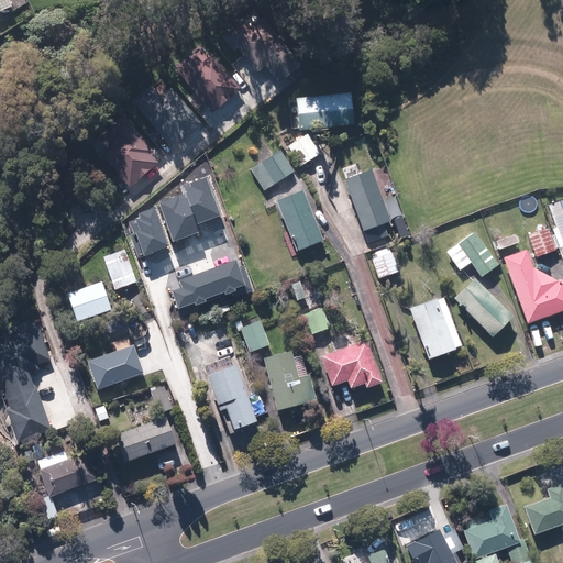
[(12,0),(0,0),(0,12),(15,6),(12,0)]
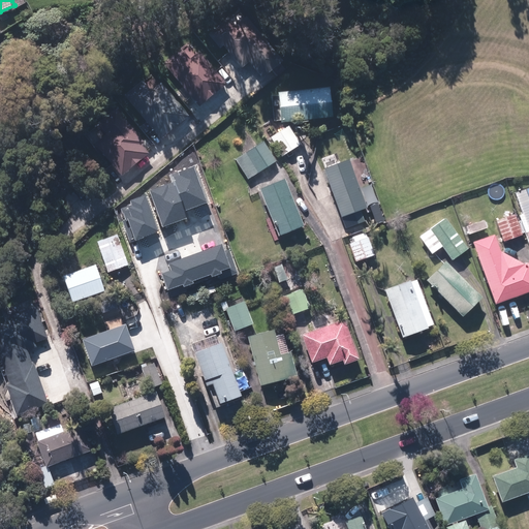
[(240,6),(209,33),(221,48),(225,44),(245,66),(251,60),(265,75),(285,57),(240,6)]
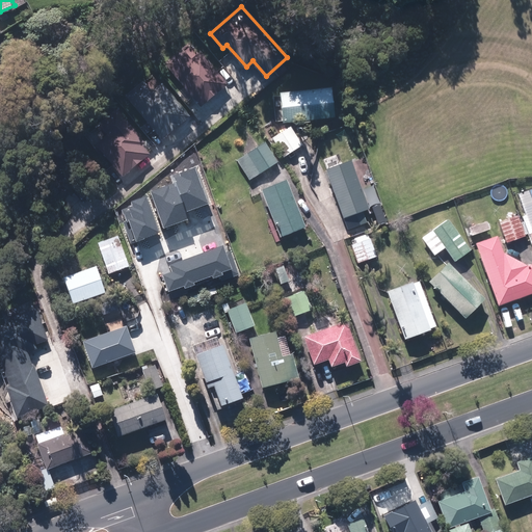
[(190,42),(166,62),(203,106),(230,82),(202,49),(198,52),(190,42)]
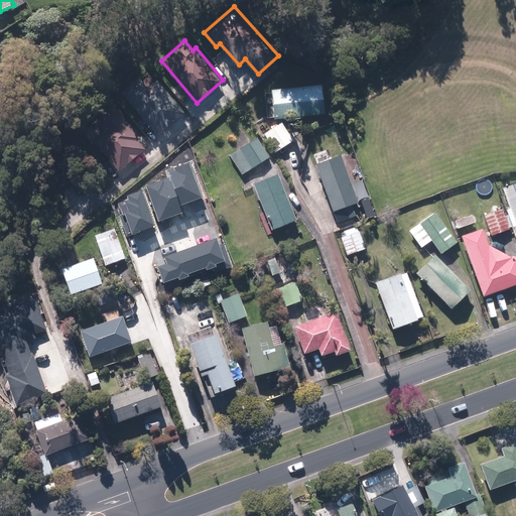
[(147,73),(124,93),(159,134),(185,111),(158,80),(155,82),(147,73)]
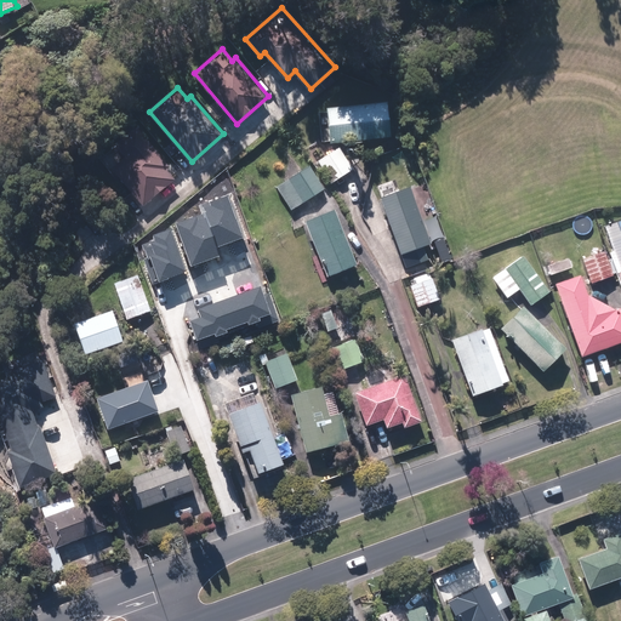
[(391,102),(329,107),(332,143),(393,137),(391,102)]
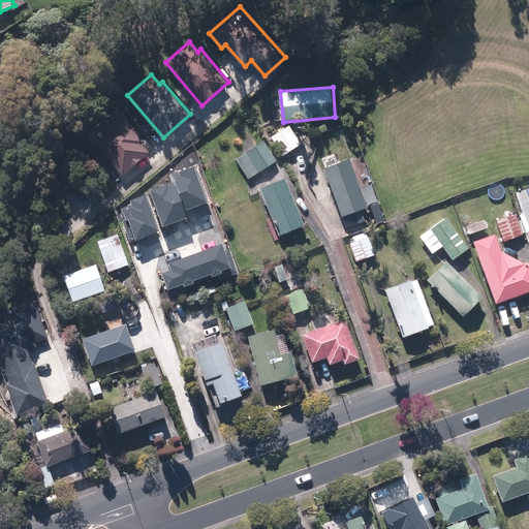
[(146,141),(117,107),(86,134),(94,145),(96,143),(124,175),(150,152),(143,144),(146,141)]
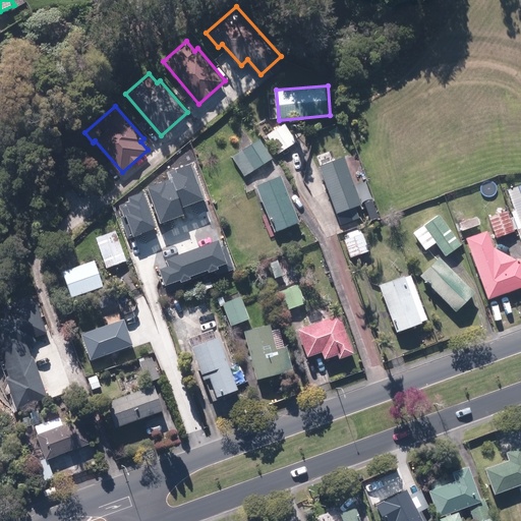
[(286,123),(268,135),(279,154),(298,141),(286,123)]
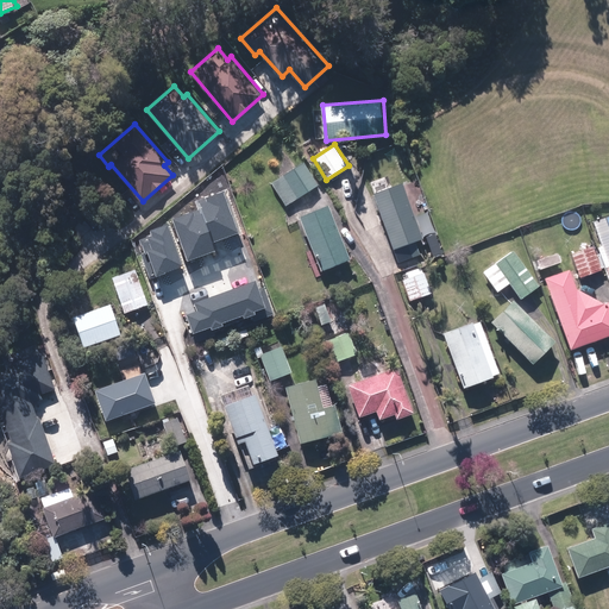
[(305,162),(272,183),(288,206),(320,186),(305,162)]
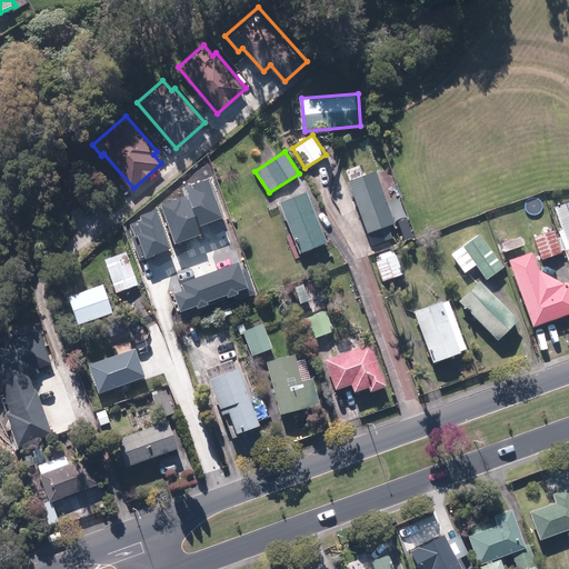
[(360,166),(346,171),(372,246),(393,238),(389,226),(397,222),(379,170),(363,176),(360,166)]
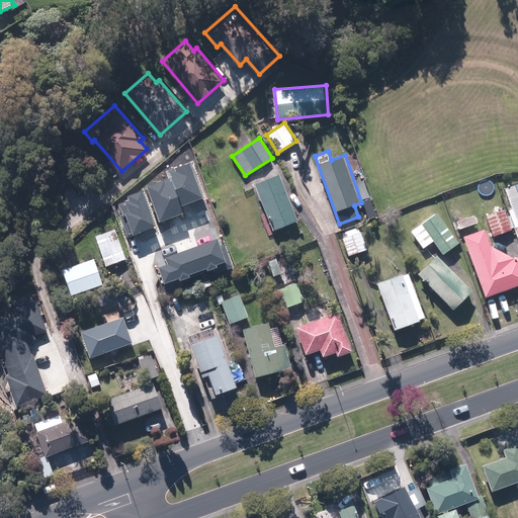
[(171,179),(181,206),(203,198),(190,163),(168,170),(171,179)]
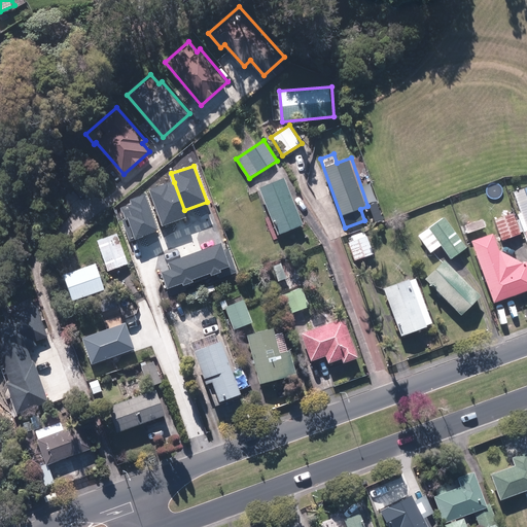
[(305,224),(285,176),(259,186),(279,235),(305,224)]
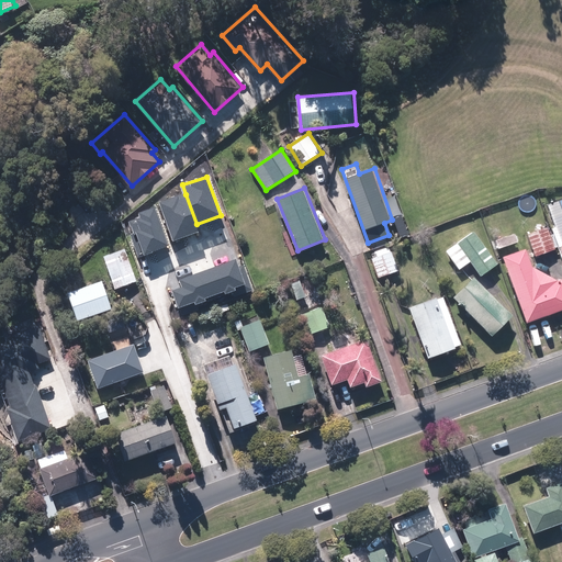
[(160,203),(172,240),(199,232),(197,224),(186,194),(160,203)]
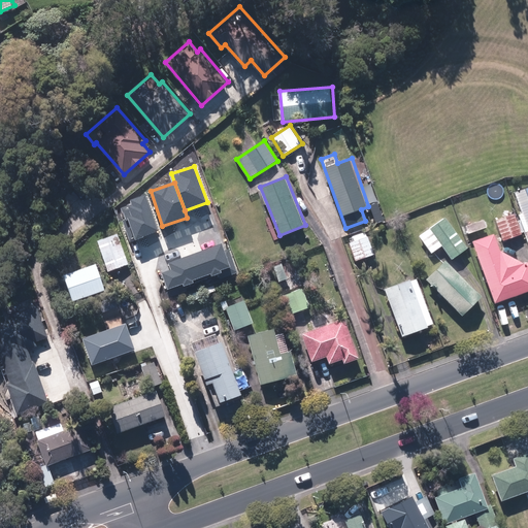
[(527,228),(527,187),(515,193),(527,228)]
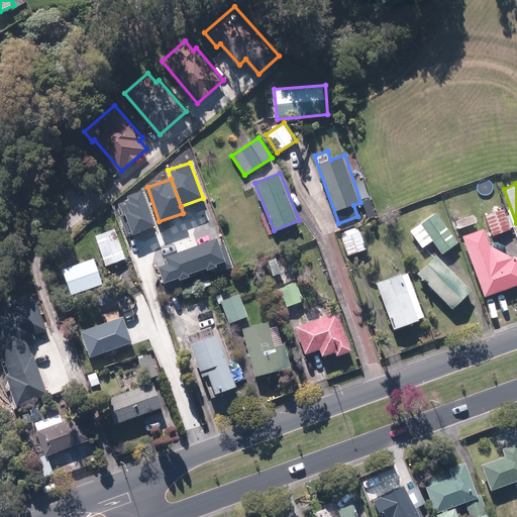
[(118,215),(126,237),(154,226),(141,191),(128,196),(129,199),(118,203),(122,214),(118,215)]
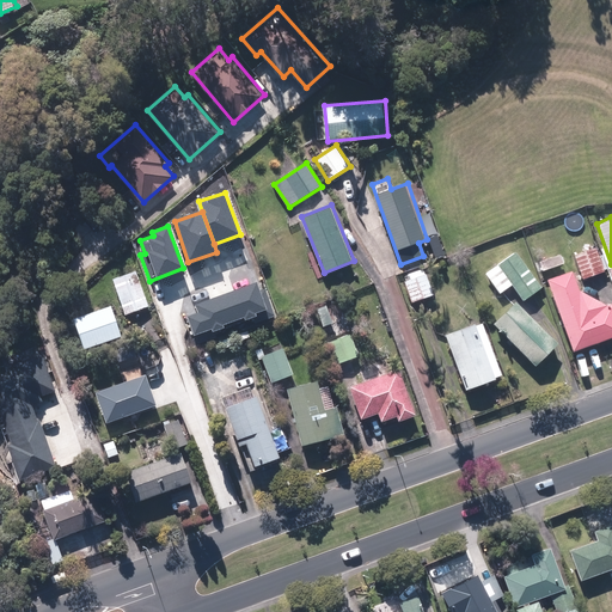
[(597,248),(576,255),(585,279),(605,271),(597,248)]
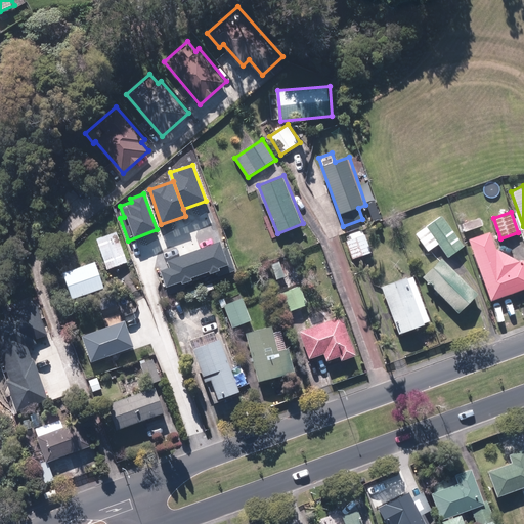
[(464,246),(442,216),(417,234),(429,251),(440,244),(448,257),(464,246)]
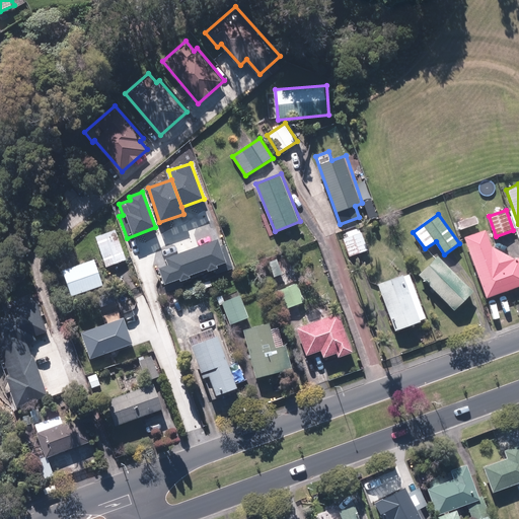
[(518,256),(516,258),(492,245),(487,229),(465,236),(488,297),(518,286),(518,256)]
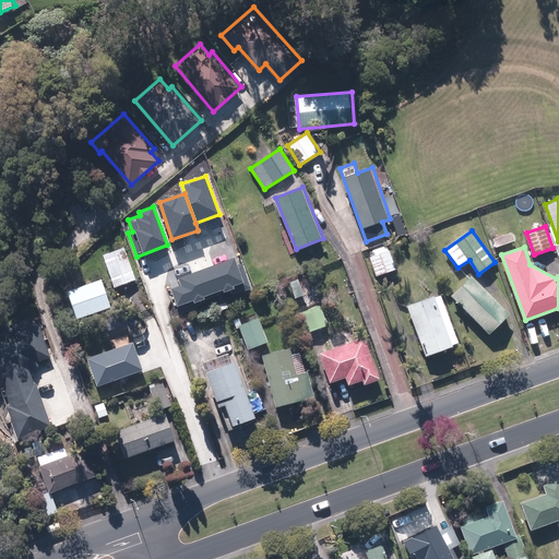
[(127,248),(105,256),(117,288),(139,281),(127,248)]
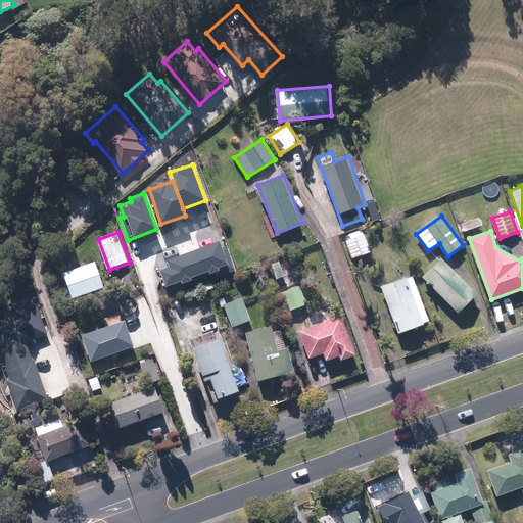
[(371,251),(365,234),(347,240),(354,257),(371,251)]
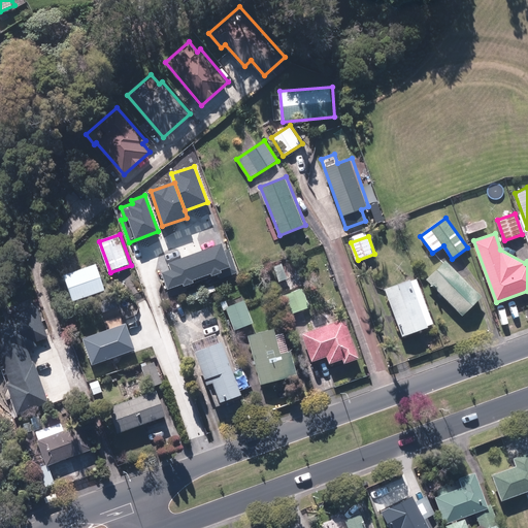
[(221,244),(169,263),(171,270),(162,273),(168,289),(183,284),(184,286),(194,283),(193,279),(210,273),(211,275),(220,273),(219,270),(228,266),(221,244)]
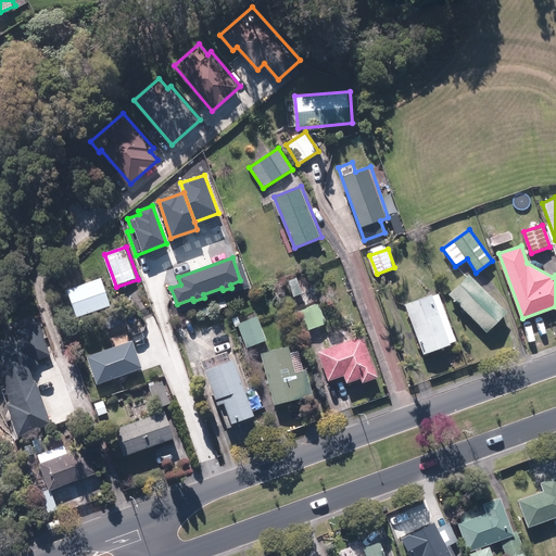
[(508,312),(470,274),(450,294),(488,332),(508,312)]
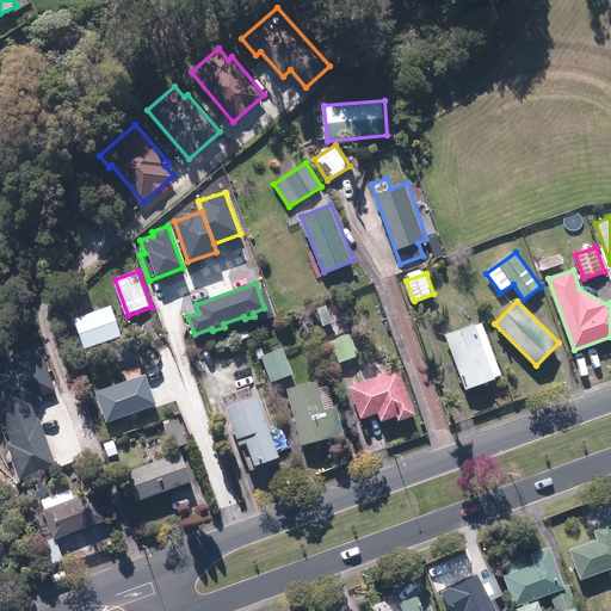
[(113,304),(75,318),(86,349),(124,335),(113,304)]
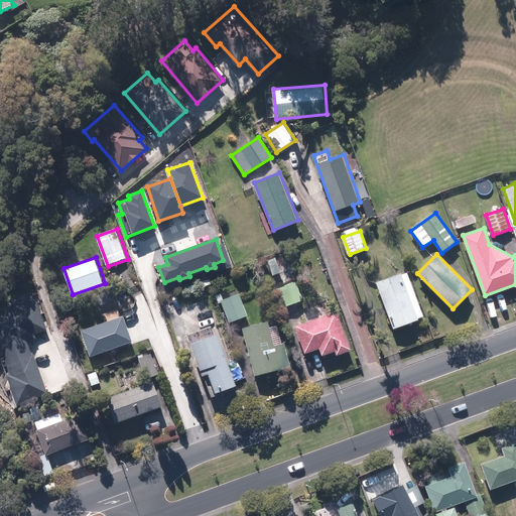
[(401,273),(377,283),(394,328),(418,318),(401,273)]
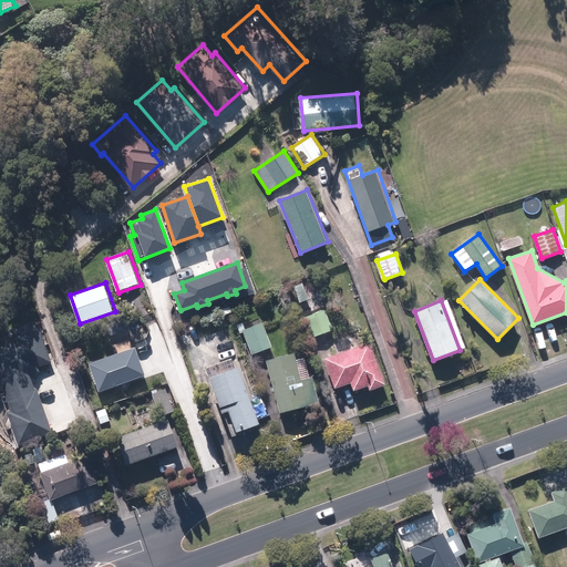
[(325,310),(305,318),(312,338),(332,330),(325,310)]
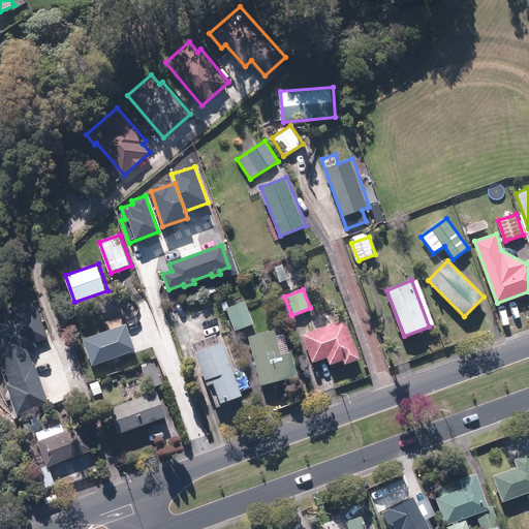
[(247,301),(226,308),(235,332),(255,324),(247,301)]
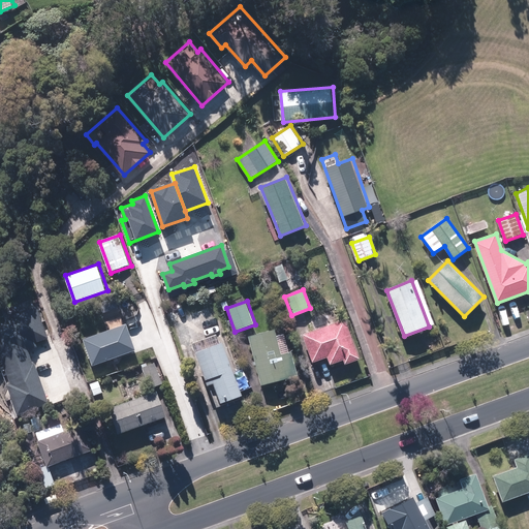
[(17,321),(0,325),(0,358),(17,409),(43,401),(27,347),(50,340),(38,307),(14,314),(17,321)]
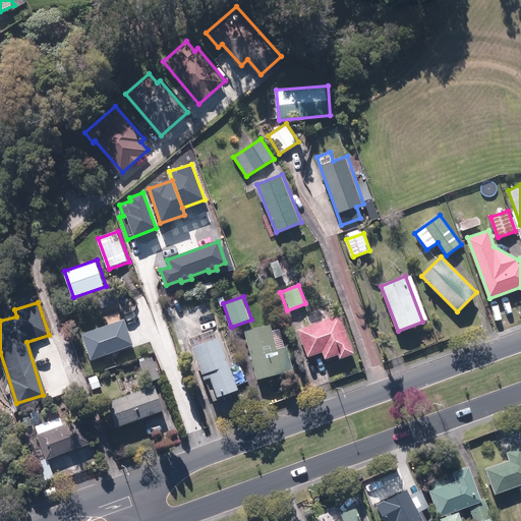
[(298,330),(309,357),(323,351),(326,359),(340,354),(342,360),(357,354),(341,312),(298,330)]
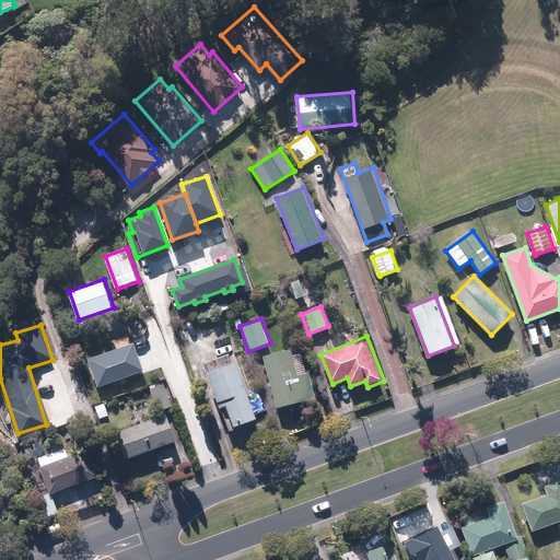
[(135,342),(90,361),(100,386),(144,369),(135,342)]
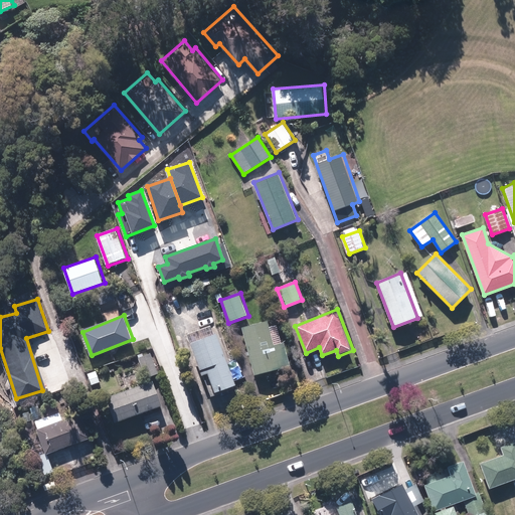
[(268,320),(241,326),(254,374),(292,364),(280,323),(270,326),(268,320)]
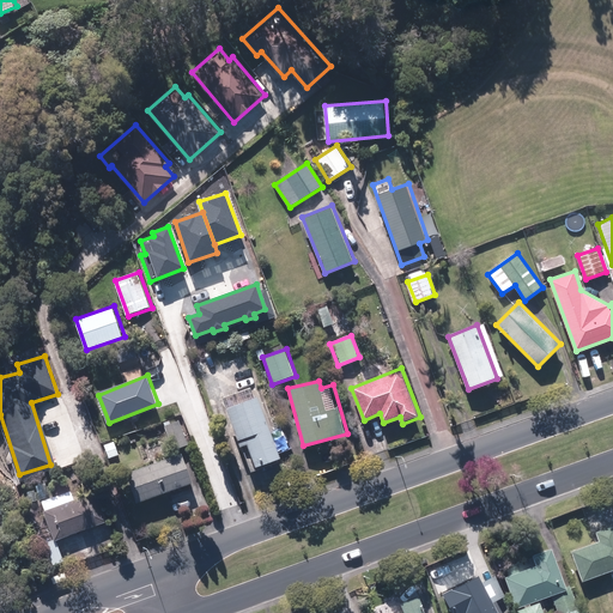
[(249,389),(223,398),(241,445),(243,444),(253,472),(285,460),(261,395),(253,399),(249,389)]
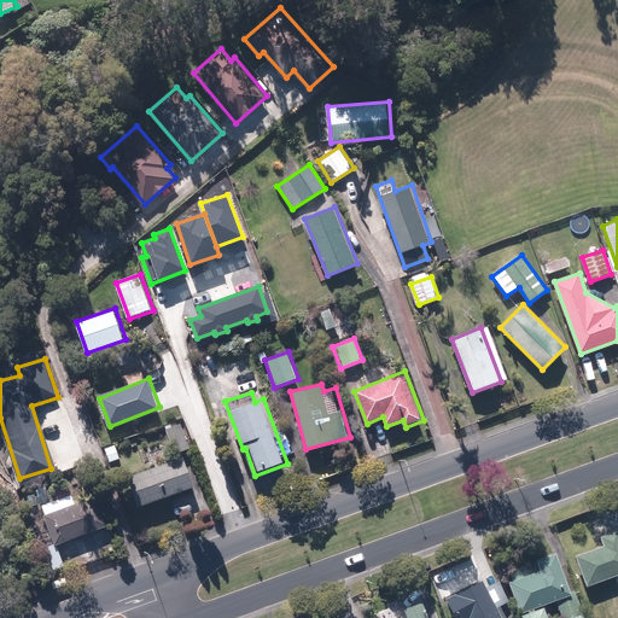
[(182,421),(165,426),(175,453),(191,448),(182,421)]
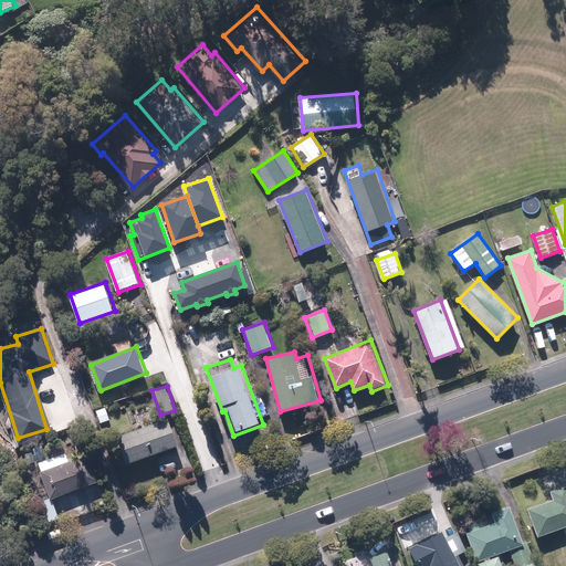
[(127,412),(134,429),(156,420),(149,404),(127,412)]
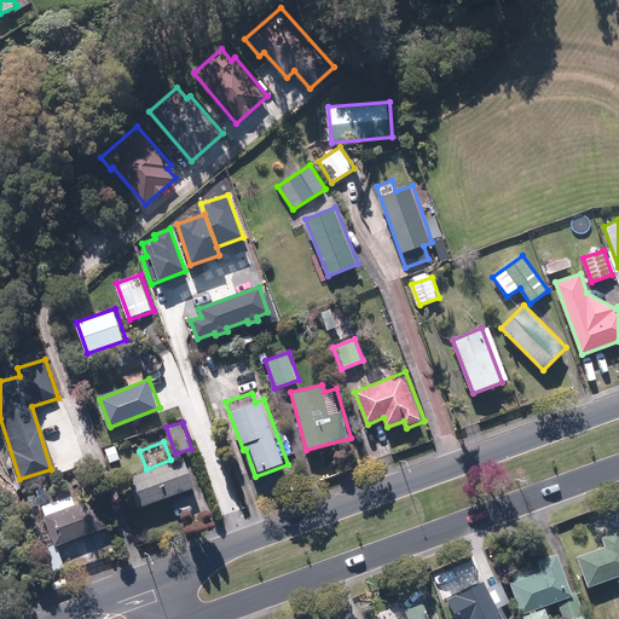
[(184,456),(128,479),(140,508),(196,485),(184,456)]
